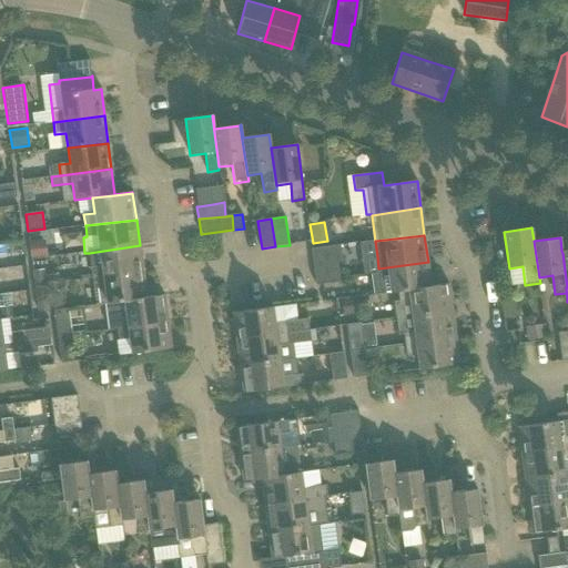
[(29,243),(31,259),(46,257),(43,241),(29,243)]
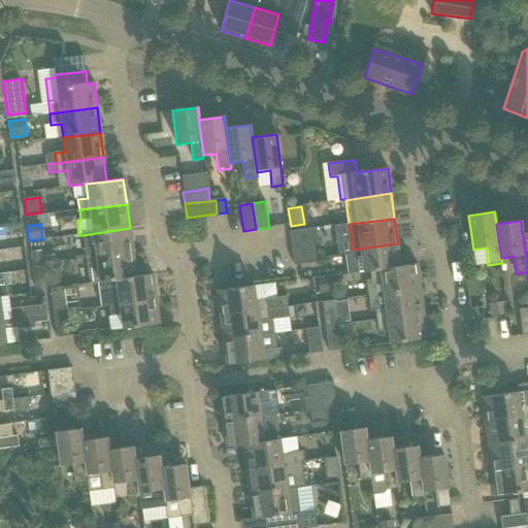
[(133,253),(130,228),(83,235),(86,259),(133,253)]
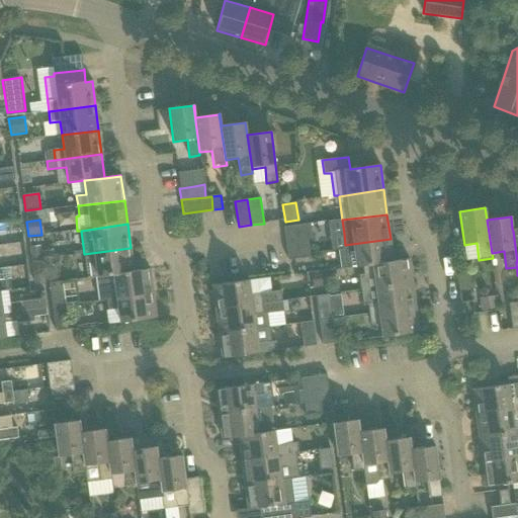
[(284,227),(286,242),(308,239),(313,239),(311,224),(284,227)]
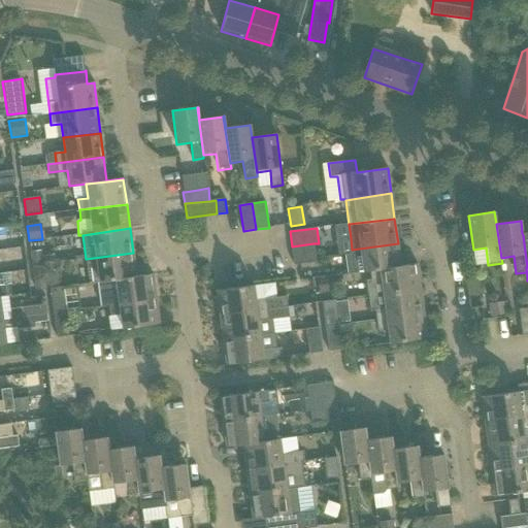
[(316,262),(314,243),(292,246),(294,265),(316,262)]
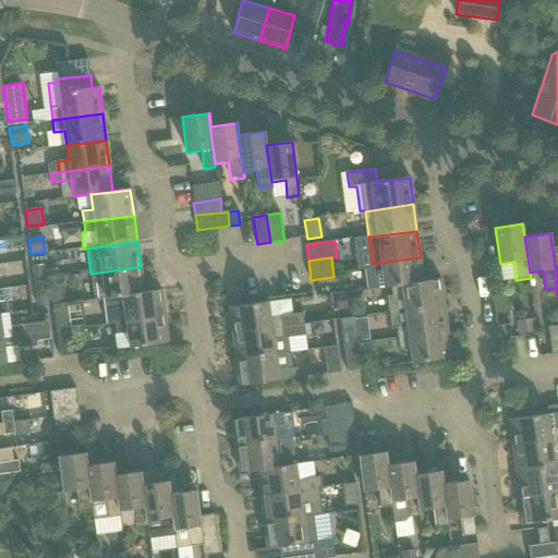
[(421,257),(372,264),(373,269),(364,270),(367,290),(392,287),(424,282),(421,257)]
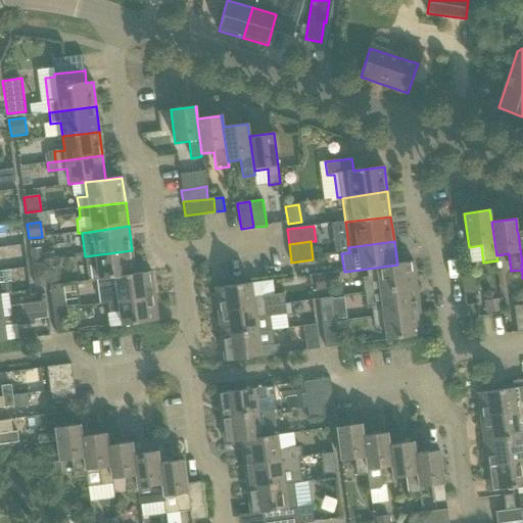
[(33,265),(43,263),(41,248),(31,249),(33,265)]
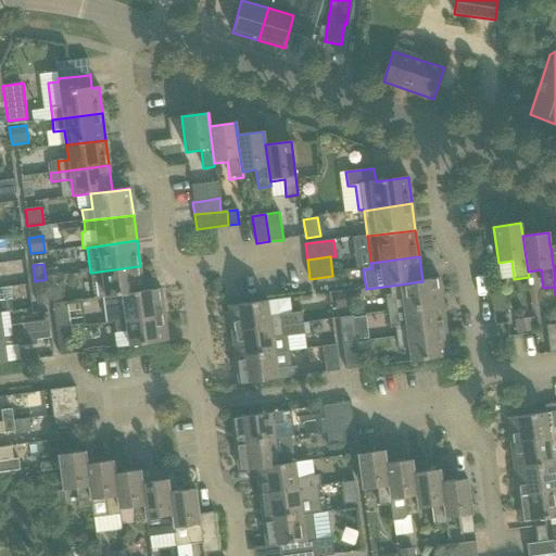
[(112,297),(123,295),(122,294),(143,291),(140,266),(90,273),(92,285),(93,298),(104,297),(105,298),(112,297)]
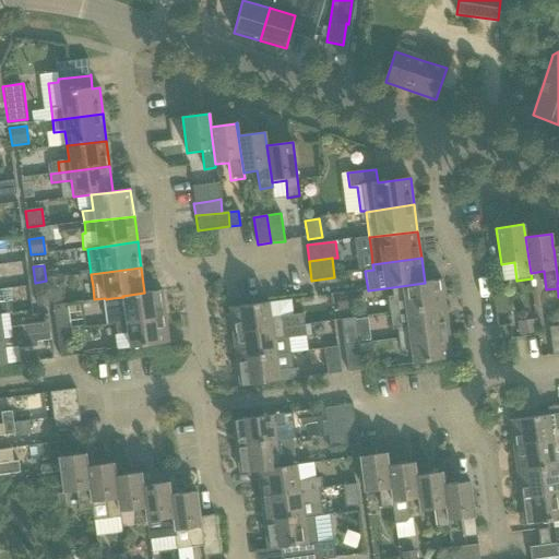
[(46,281),(35,283),(38,307),(49,305),(46,281)]
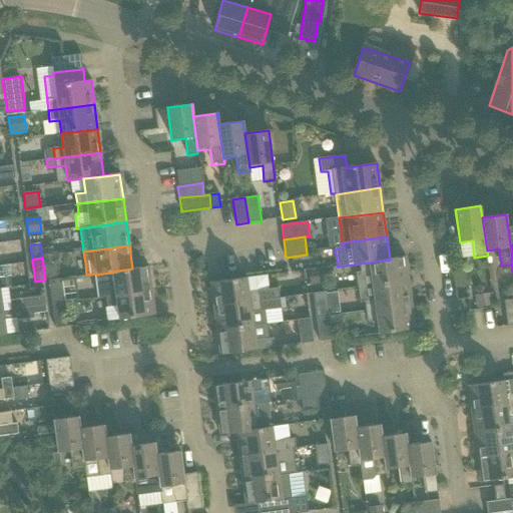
[(390,260),(361,264),(362,272),(356,273),(358,289),(409,282),(405,258),(390,260)]
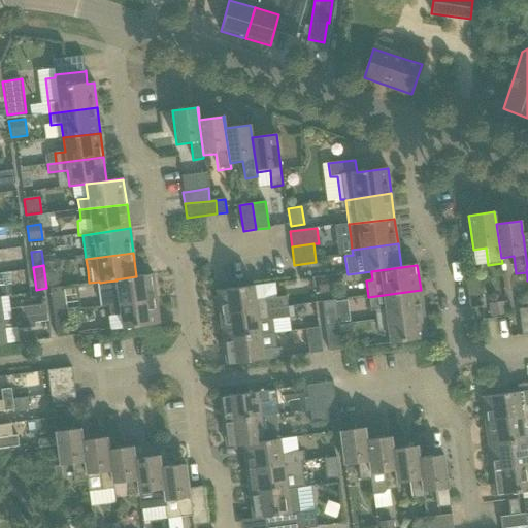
[(108,296),(109,306),(156,300),(153,274),(136,276),(116,279),(117,281),(106,282),(108,296)]
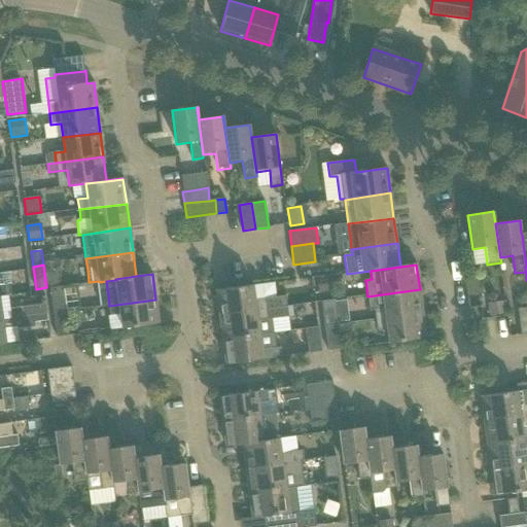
[(332,291),(330,277),(317,279),(319,293),(332,291)]
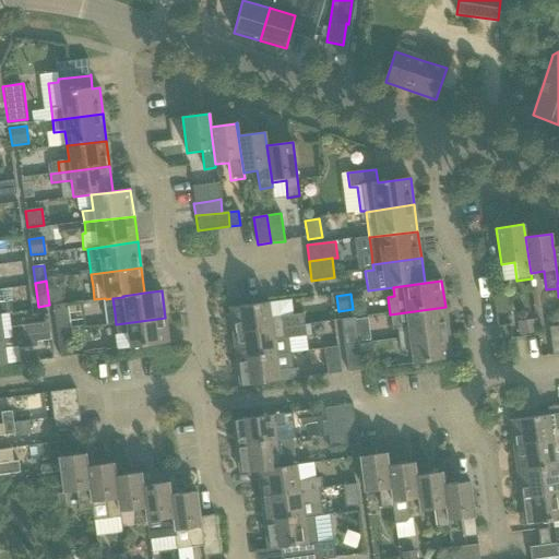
[(0,301),(0,308),(1,314),(13,313),(12,301),(0,301)]
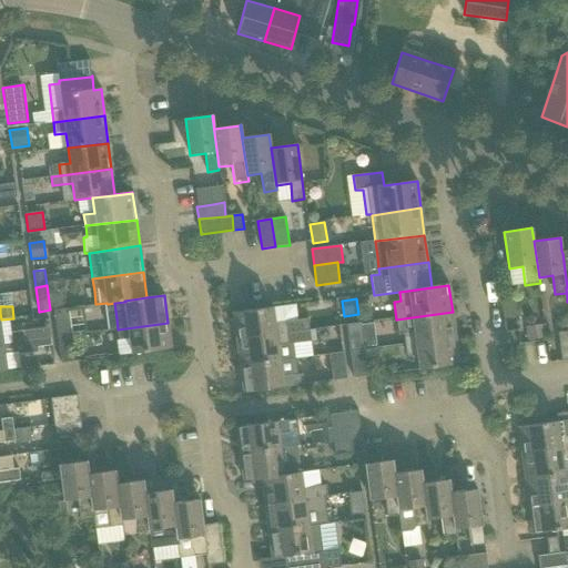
[(233,313),(237,342),(310,332),(308,320),(275,324),(273,307),(233,313)]
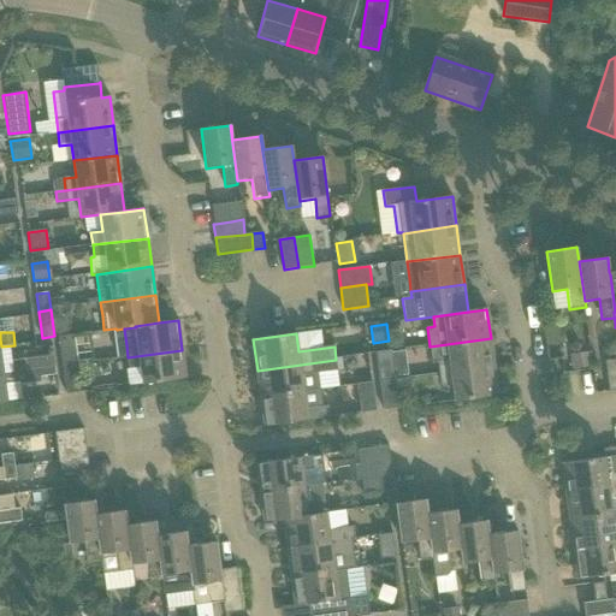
[(78,365),(73,335),(59,337),(63,366),(78,365)]
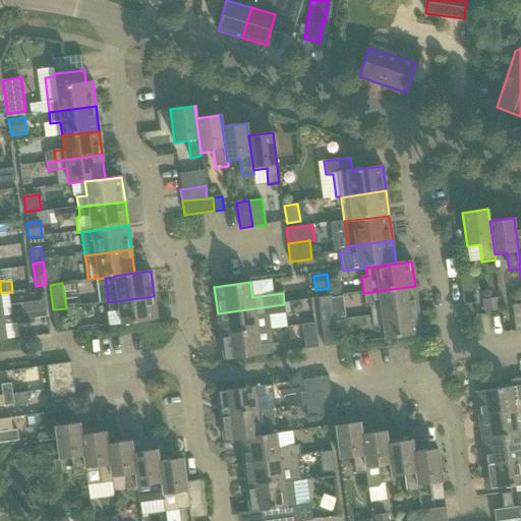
[(371,305),(372,316),(418,309),(415,286),(363,293),(365,307),(371,305)]
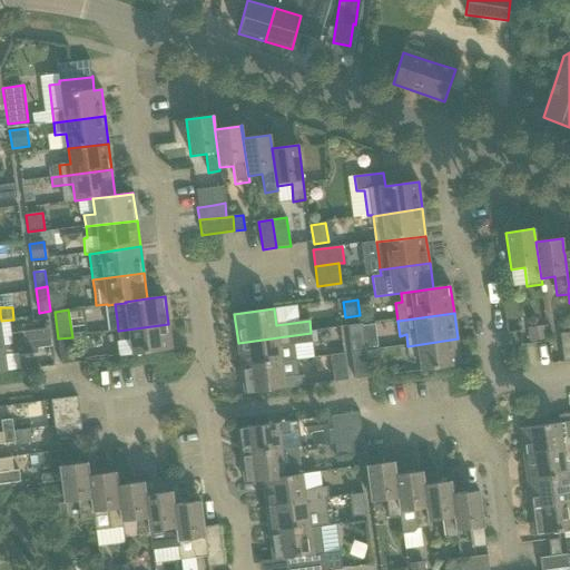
[(173,350),(168,324),(118,331),(119,342),(130,341),(133,355),(173,350)]
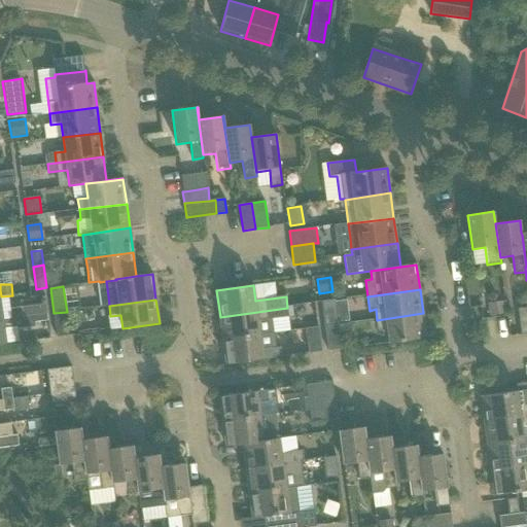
[(339,325),(335,300),(322,301),(325,327),(339,325)]
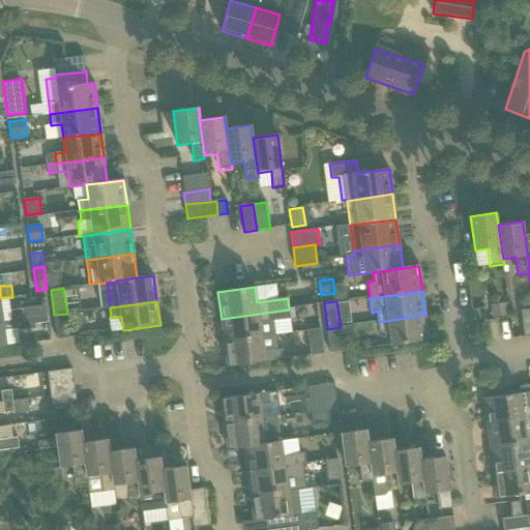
[(492,318),(506,317),(505,301),(491,303),(492,318)]
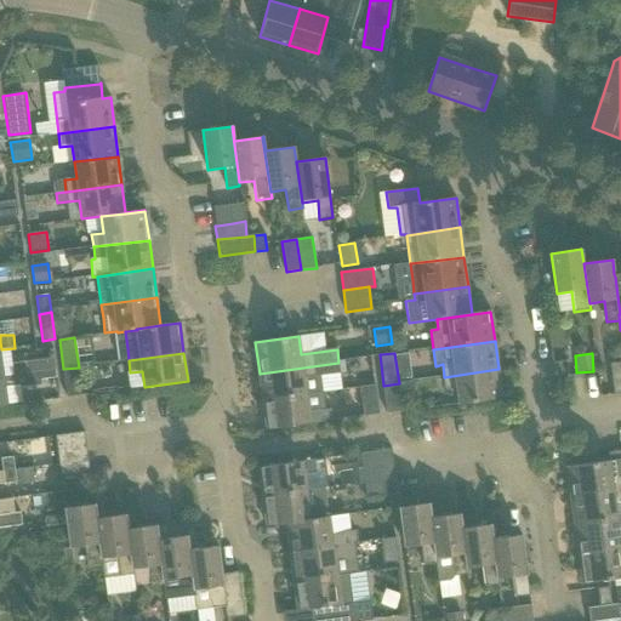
[(56,371),(53,358),(13,363),(15,376),(56,371)]
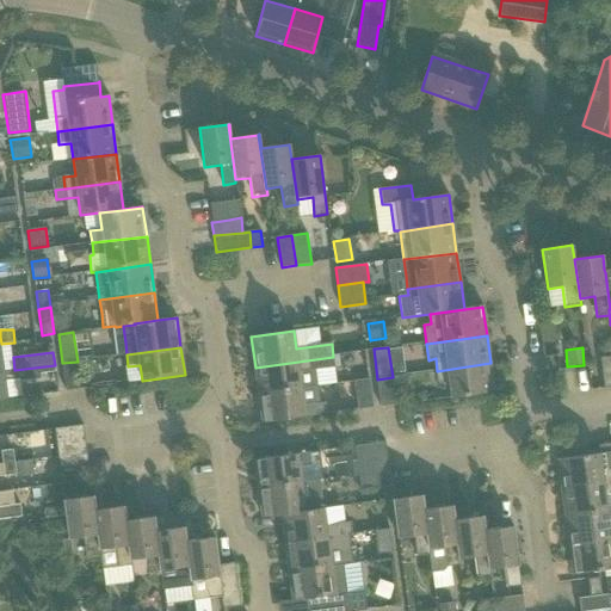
[(610,387),(610,356),(600,358),(604,388),(610,387)]
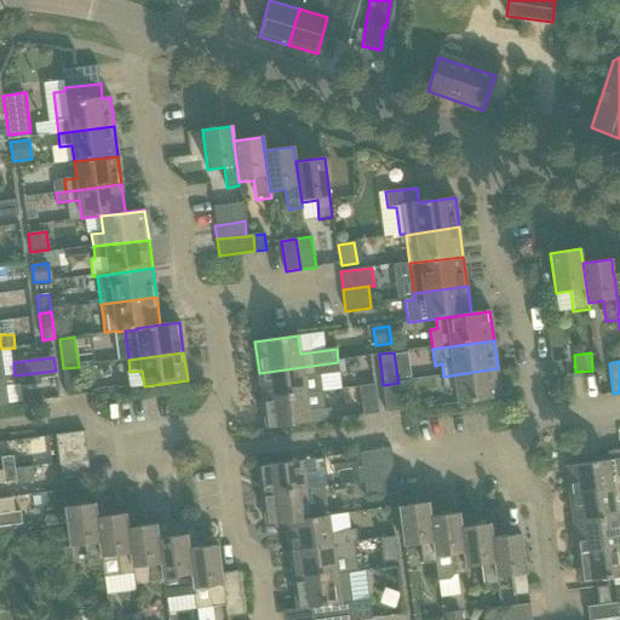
[(339,372),(338,362),(259,373),(263,401),(305,395),(305,394),(322,391),(320,374),(339,372)]
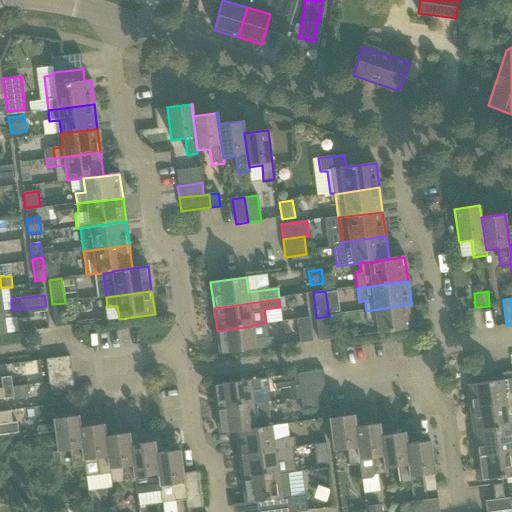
[(68,326),(65,303),(52,304),(55,328),(68,326)]
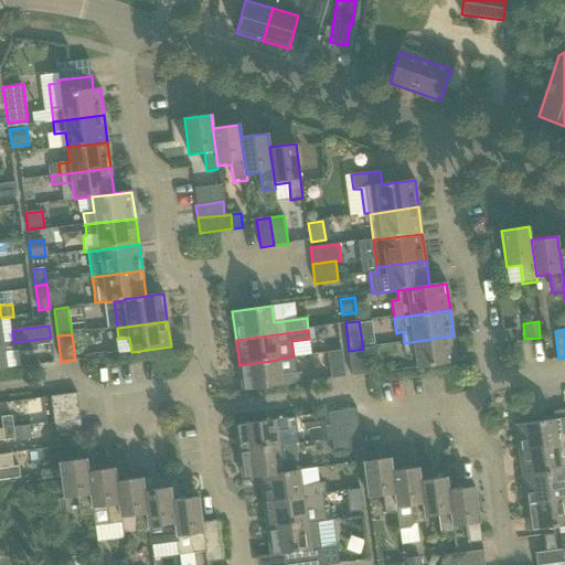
[(416,353),(417,368),(457,362),(454,336),(404,343),(406,354),(416,353)]
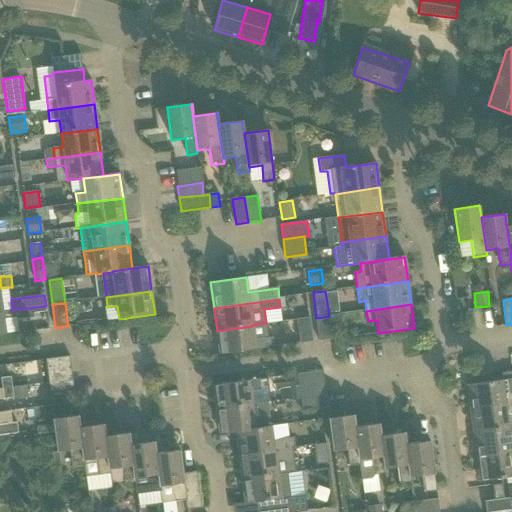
[(46,306),(12,310),(13,320),(35,317),(34,313),(46,311),(46,306)]
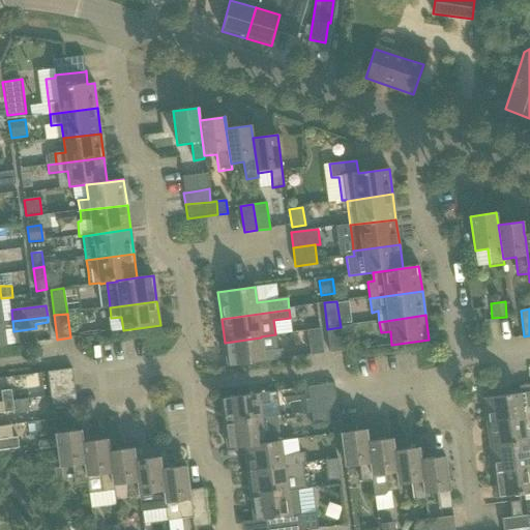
[(343,351),(341,327),(327,329),(330,353),(343,351)]
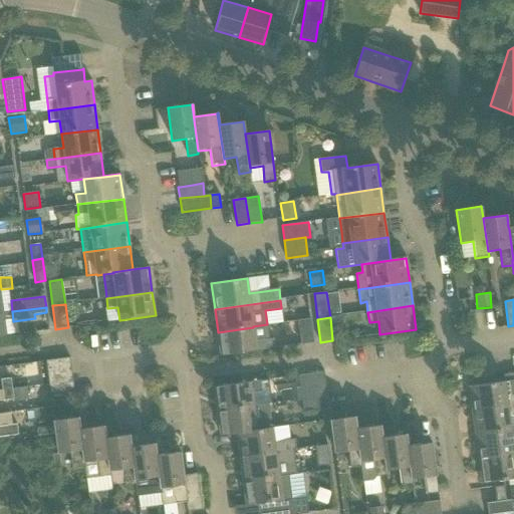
[(314,343),(311,318),(298,320),(301,344),(314,343)]
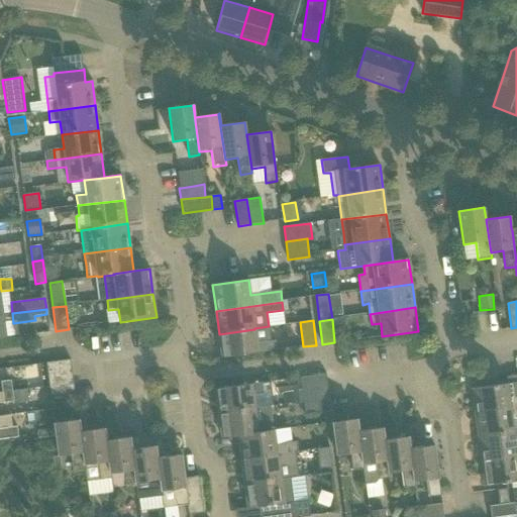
[(256,343),(254,329),(219,334),(222,357),(269,351),(267,341),(256,343)]
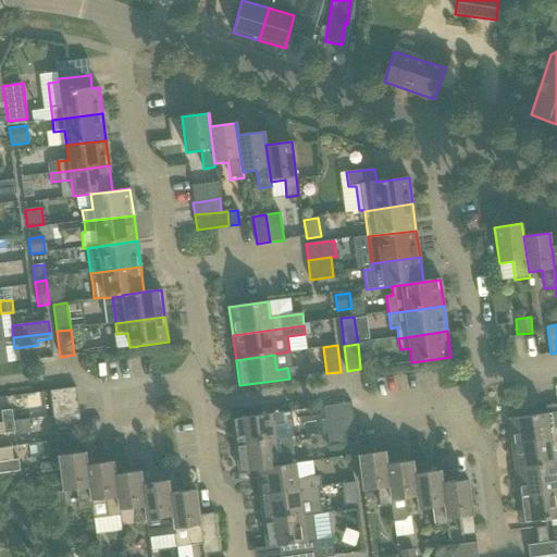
[(76,387),(50,392),(52,406),(78,401),(76,387)]
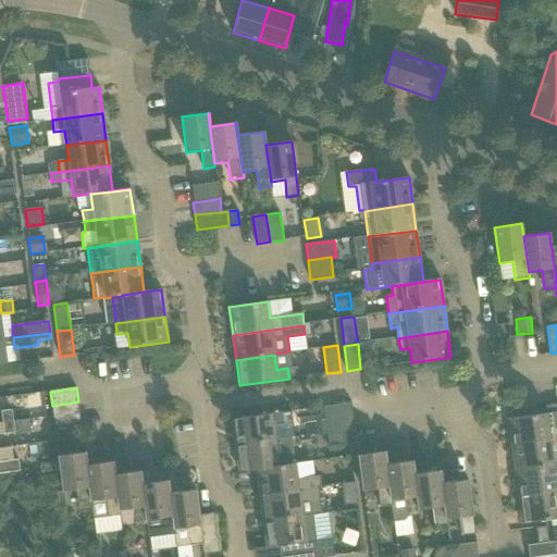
[(78,401),(52,406),(54,419),(79,416),(78,401)]
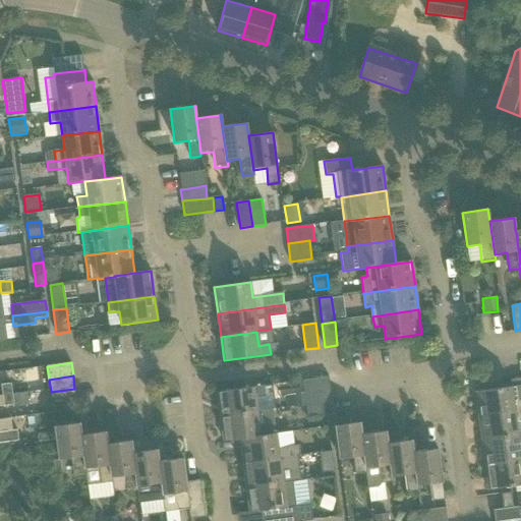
[(304,393),(330,389),(329,378),(303,381),(304,393)]
